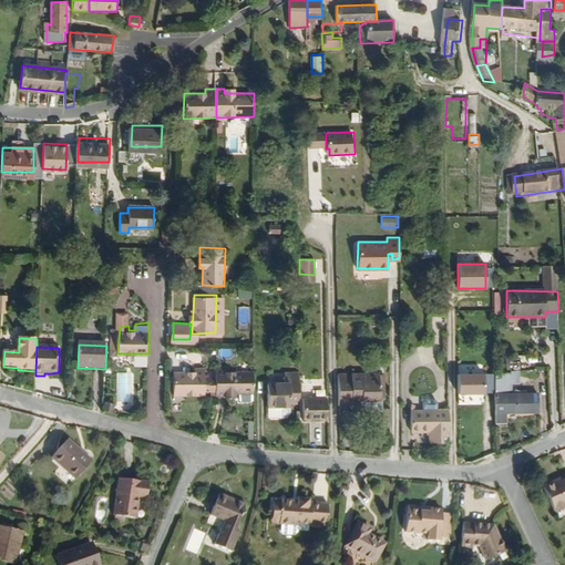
[(204,392),(215,393),(215,380),(205,380),(205,367),(197,367),(197,371),(192,371),(192,367),(184,367),(184,372),(175,371),(174,392),(204,393),(204,392)]
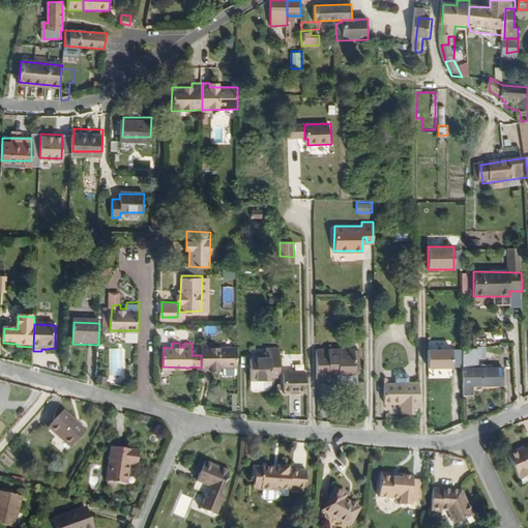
[(493,344),(494,355),(509,353),(508,343),(493,344)]
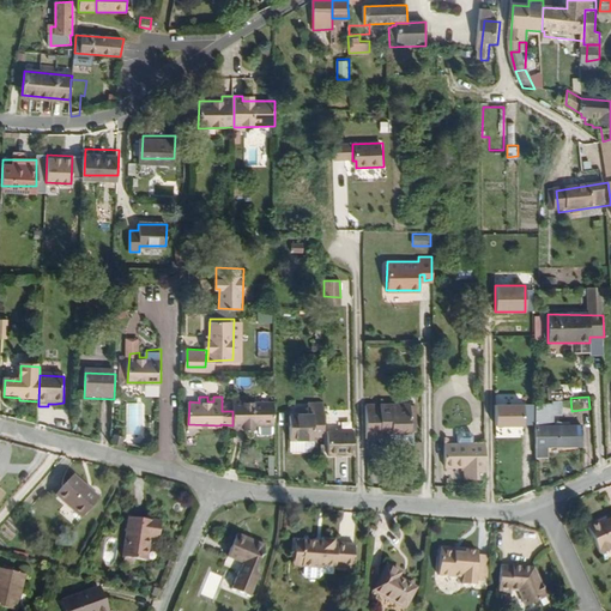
[(146,434),(146,400),(128,400),(128,434),(146,434)]
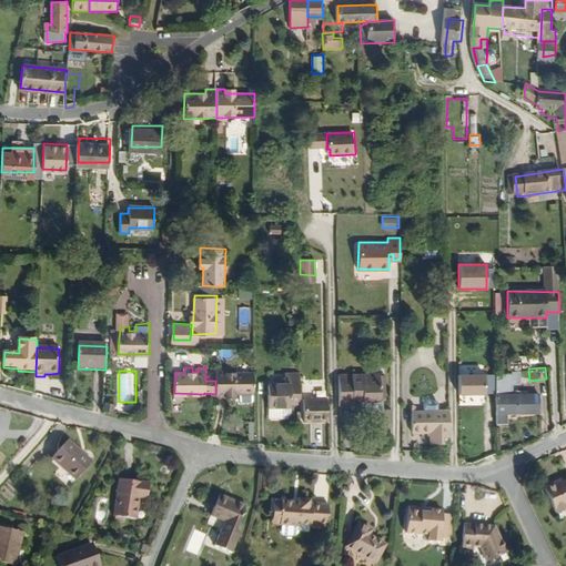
[(240,401),(254,401),(254,371),(215,371),(215,381),(215,394),(215,396),(235,396),(235,392),(239,393),(239,400),(240,401)]
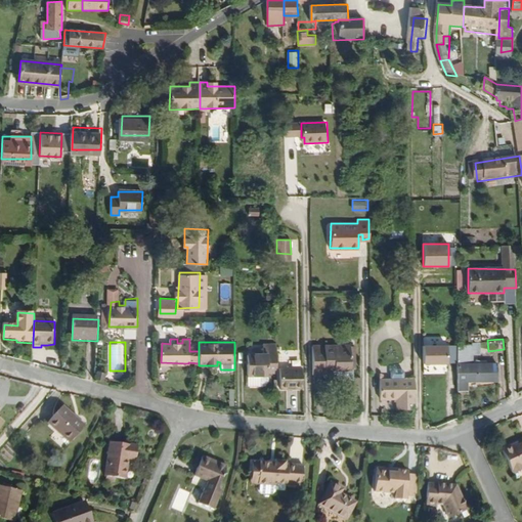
[(446,363),(446,344),(422,344),(422,363),(446,363)]
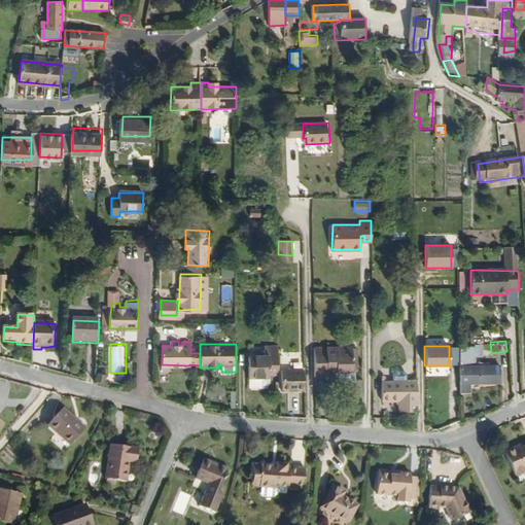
[(269,377),(278,377),(278,348),(265,348),(265,358),(248,358),(248,389),(268,388),(269,377)]
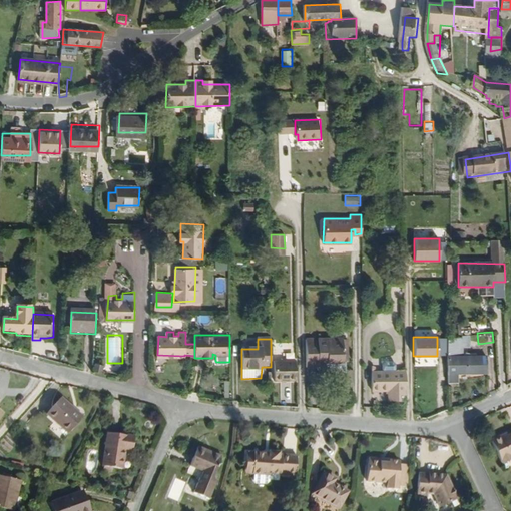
[(461,340),(447,340),(447,358),(454,358),(461,358),(461,340)]
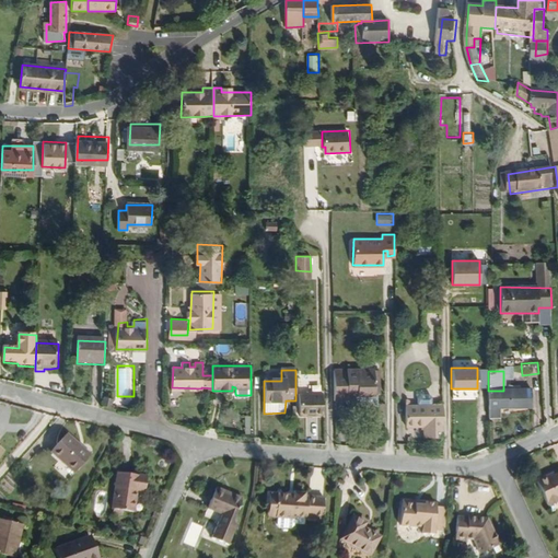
[(335,374),(335,404),(348,404),(348,402),(360,402),(360,407),(373,408),(374,373),(335,374)]
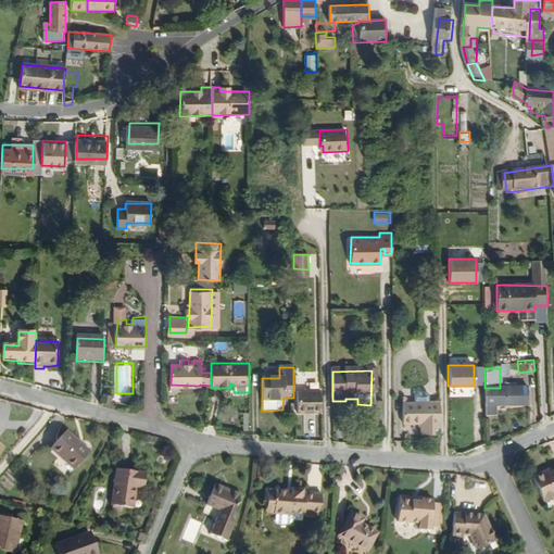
[(485,388),(485,417),(495,417),(494,408),(527,407),(527,390),(492,392),(492,388),(485,388)]
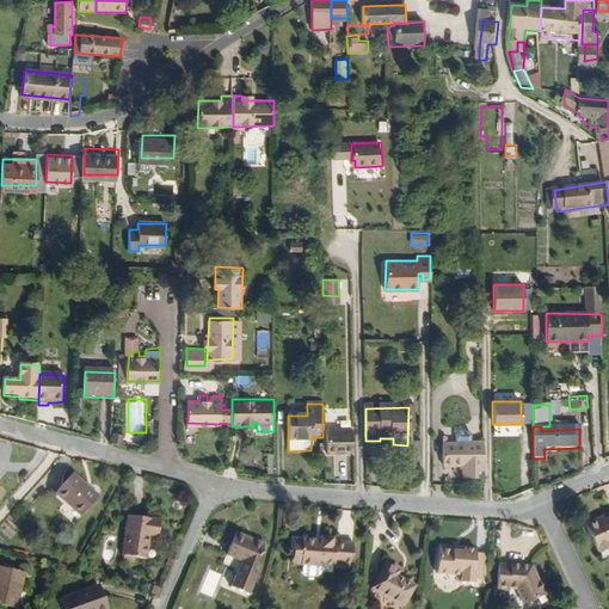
[(327,451),(352,451),(351,428),(327,428),(327,451)]
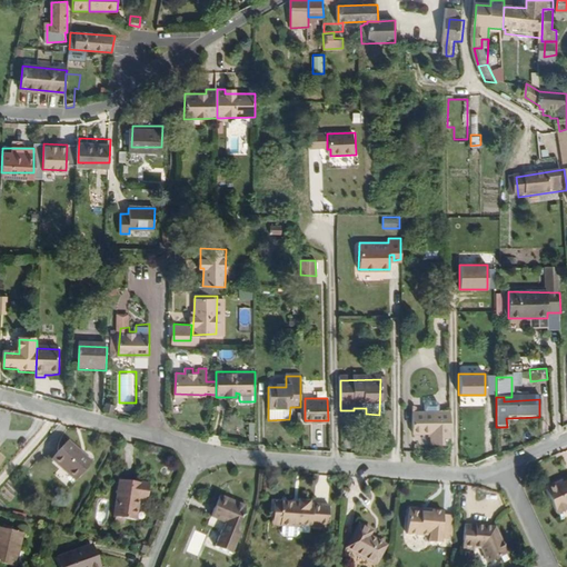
[(105,399),(103,409),(117,413),(117,403),(105,399)]
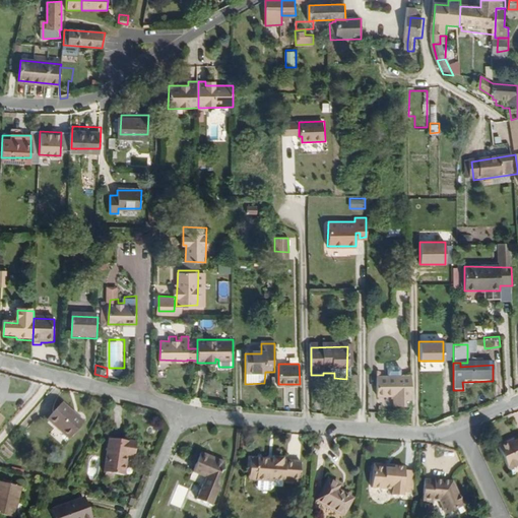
[(395,408),(411,407),(410,377),(401,377),(401,370),(399,367),(391,367),(389,371),(389,377),(378,378),(378,397),(395,397),(395,408)]
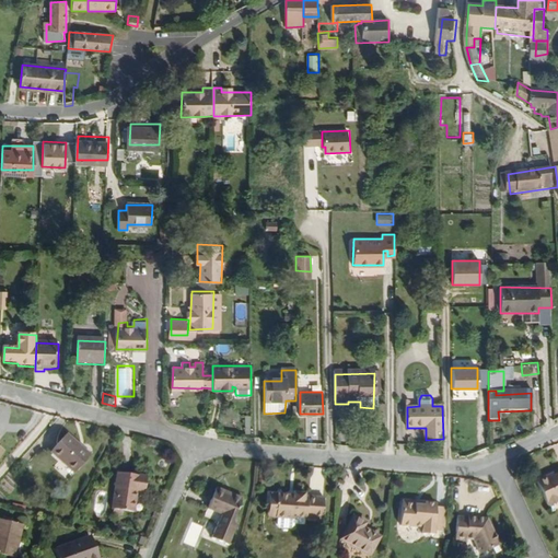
[(78,469),(92,453),(69,432),(53,451),(78,469)]
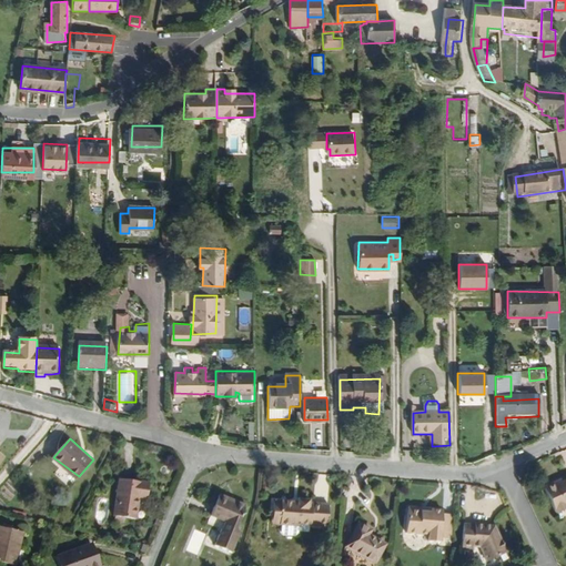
[(565,477),(559,481),(558,477),(542,486),(554,513),(565,507),(564,505),(565,504),(565,477)]
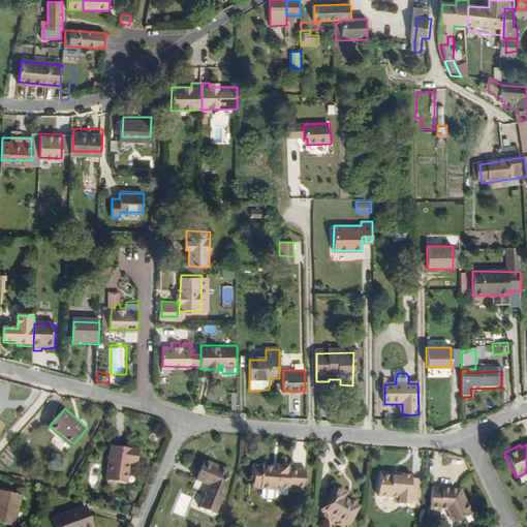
[(113,446),(109,481),(117,482),(126,482),(130,463),(140,464),(141,450),(113,446)]
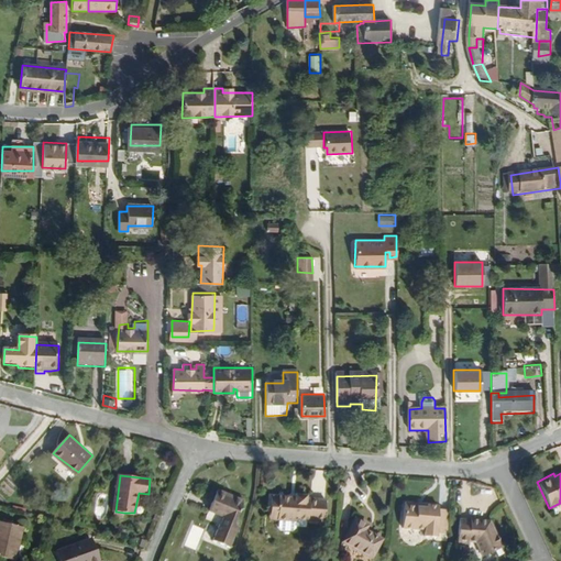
[(234,521),(244,499),(220,487),(209,508),(223,514),(220,523),(218,521),(211,539),(228,546),(238,524),(234,521)]
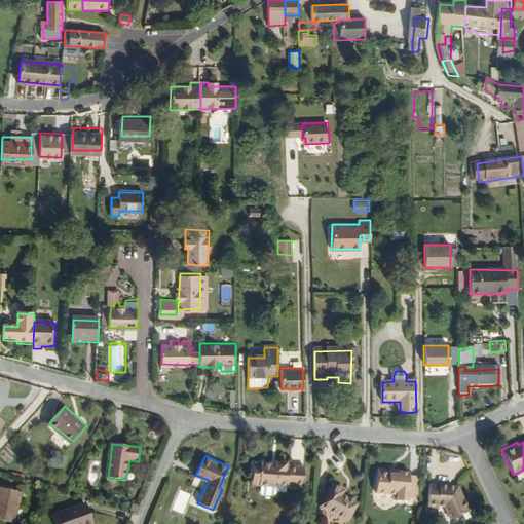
[(99,484),(102,463),(92,461),(88,482),(99,484)]
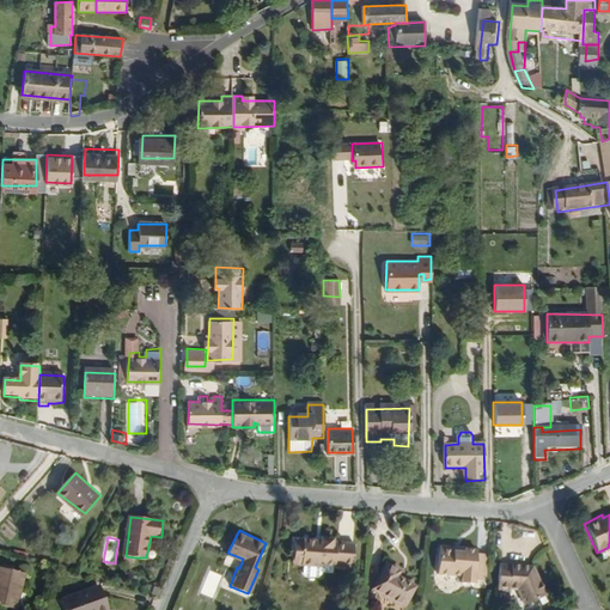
[(293,538),(292,551),(300,553),(299,565),(299,577),(318,577),(318,572),(318,565),(331,566),(352,568),(353,544),(331,542),(331,538),(319,537),(319,541),(293,538)]
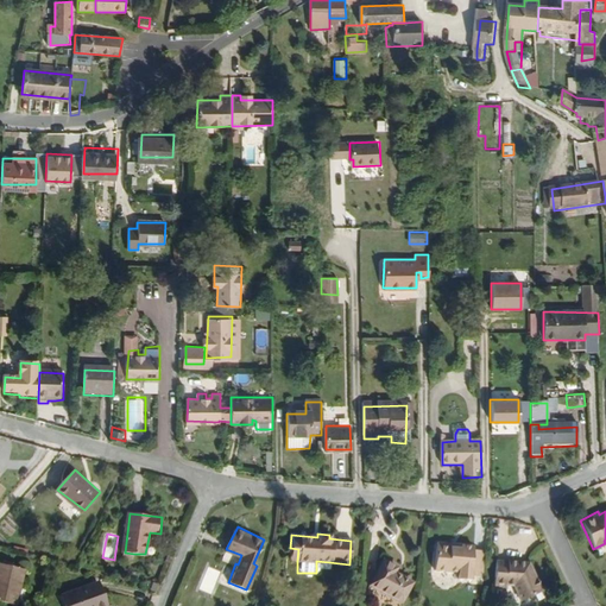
[(471,573),(480,574),(483,548),(471,547),(472,544),(458,543),(458,547),(448,545),(448,542),(434,542),(433,568),(455,570),(454,580),(469,581),(471,573)]
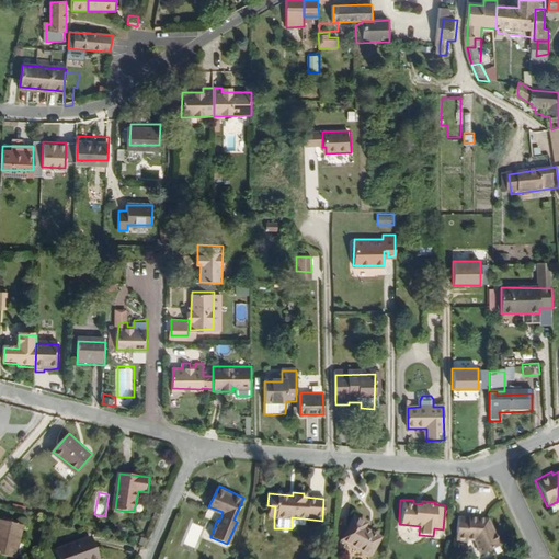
[(477,523),(477,517),(454,515),(453,542),(465,543),(465,537),(470,538),(478,555),(498,545),(489,523),(477,523)]
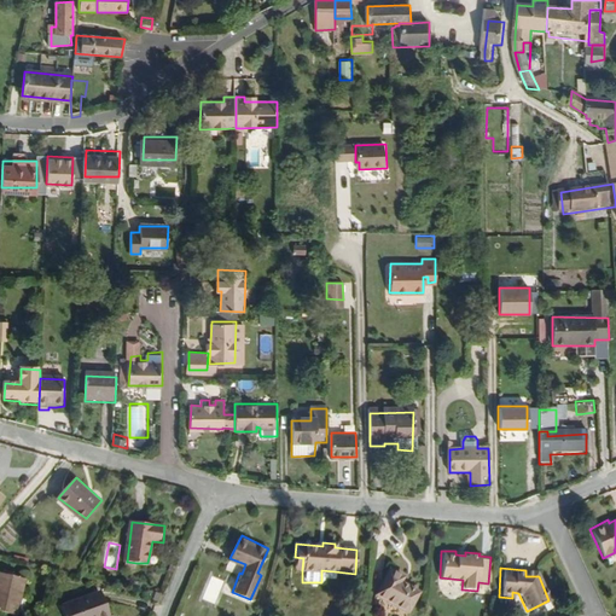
[(407,611),(418,591),(401,580),(402,576),(391,569),(377,594),(407,611)]
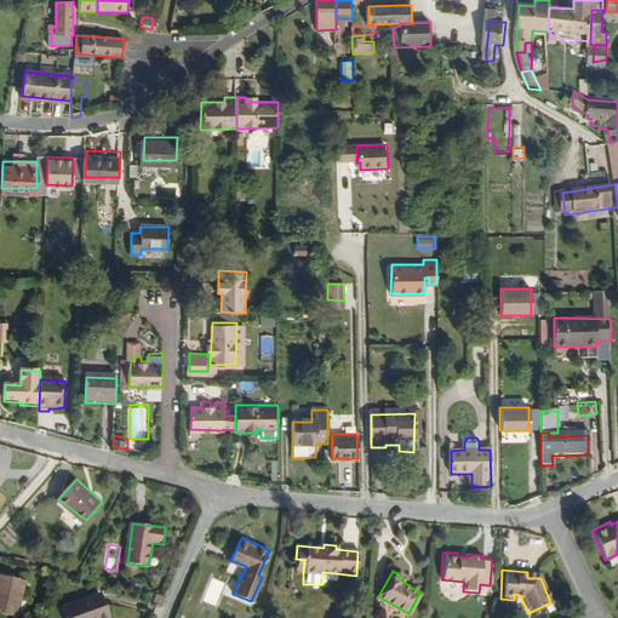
[(26,601),(29,582),(0,574),(0,612),(19,617),(23,601),(26,601)]
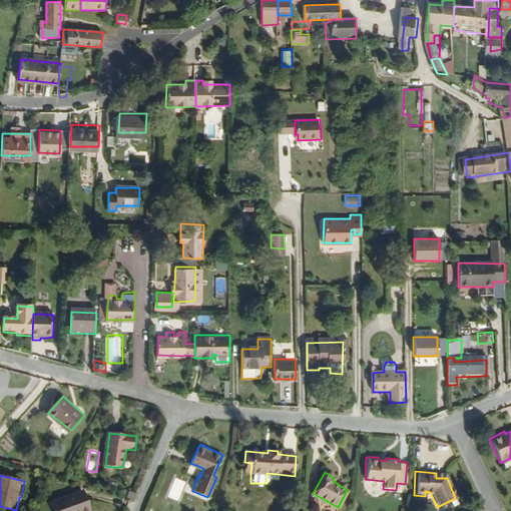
[(89,510),(84,492),(52,501),(55,510),(89,510)]
